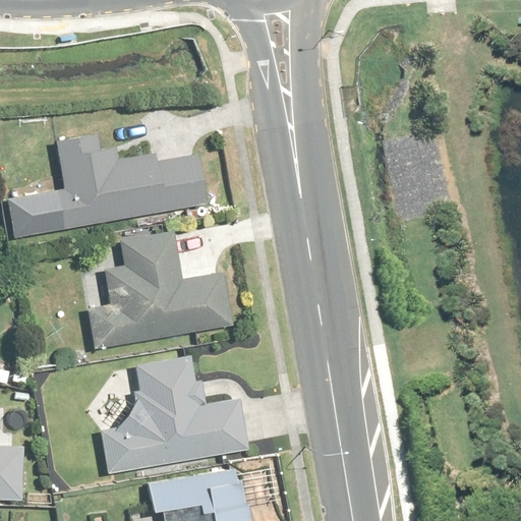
[(120,163),(118,152),(101,155),(98,134),(57,141),(66,192),(10,201),(16,238),(206,206),(197,158),(160,164),(159,156),(120,163)]
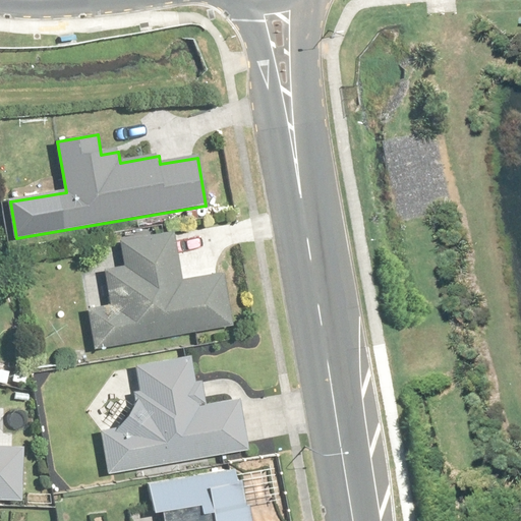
[(126,268),(105,271),(111,306),(92,309),(98,349),(231,329),(223,276),(183,282),(175,234),(122,242),(126,268)]
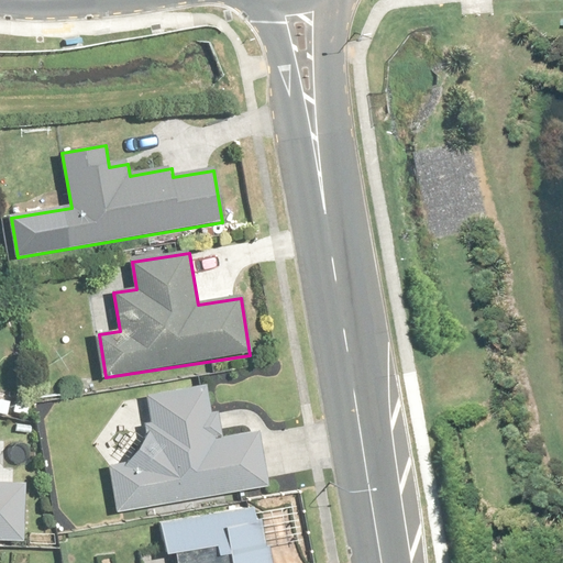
[(154,424),(130,464),(111,467),(119,508),(267,483),(260,433),(223,440),(219,412),(209,415),(205,387),(150,397),(154,424)]
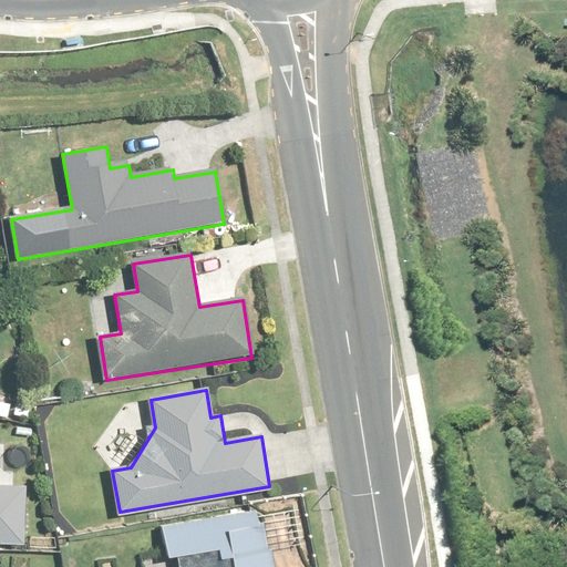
[(13,474),(4,474),(6,447),(0,446),(0,540),(24,543),(27,486),(13,486),(13,474)]
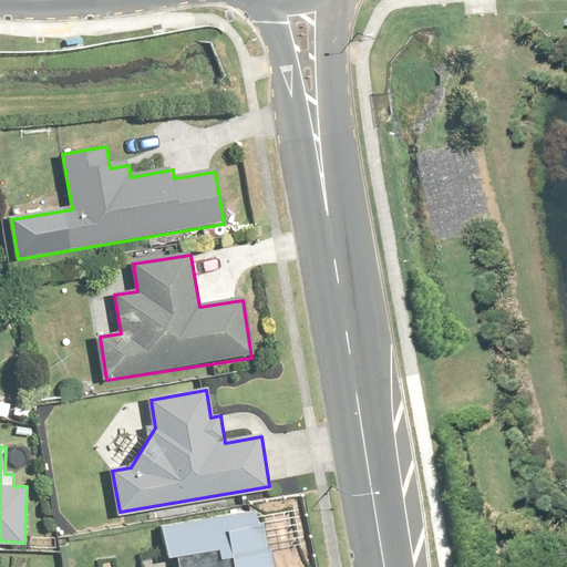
[(272,566),(267,533),(255,535),(253,524),(230,527),(228,513),(163,525),(168,555),(177,554),(179,566),(272,566)]
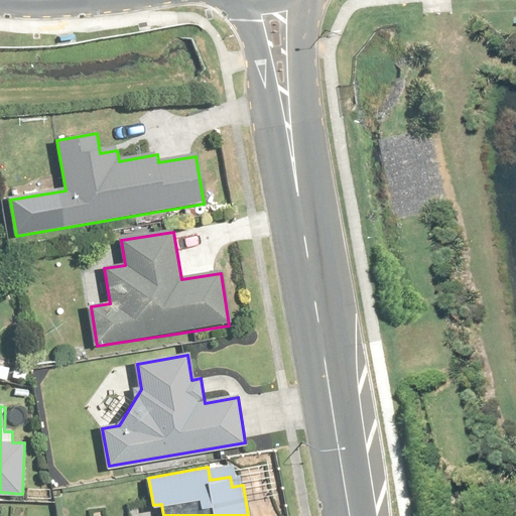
All buildings are outlined.
